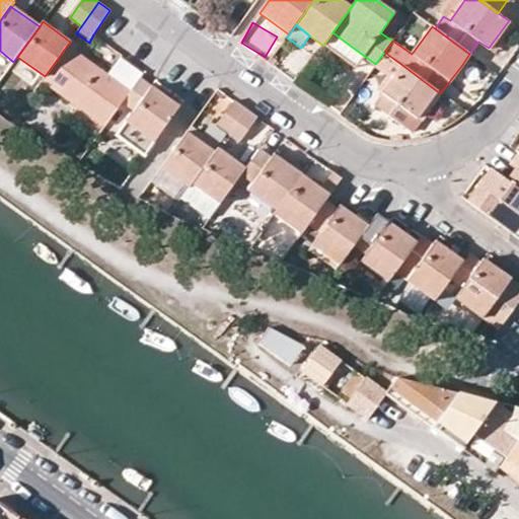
[(45,76),(42,81),(104,127),(123,102),(130,92),(107,75),(67,46),(45,76)]
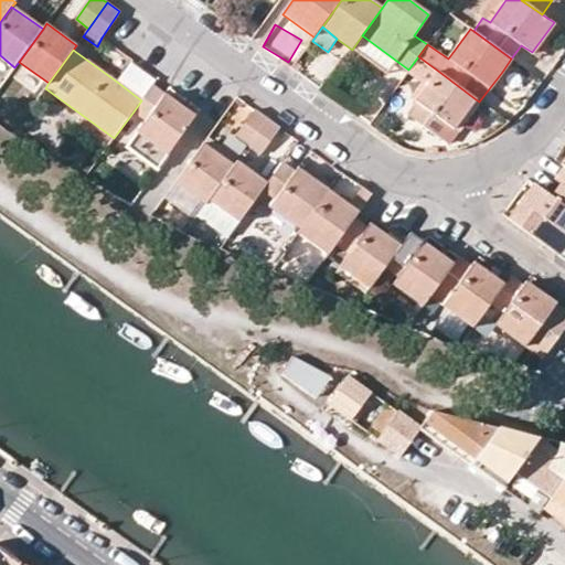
[(152,85),(156,81),(130,63),(117,82),(141,100),(152,85)]
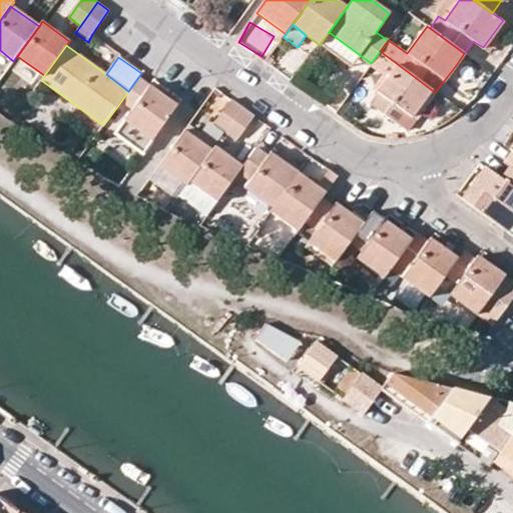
[(412,117),(432,90),(399,65),(379,91),(382,94),(373,106),(407,130),(416,119),(412,117)]
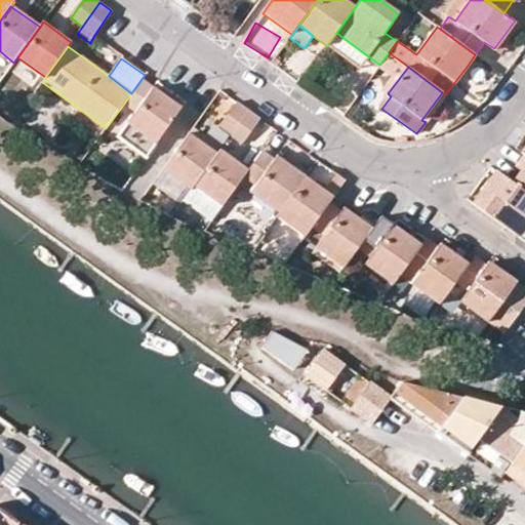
[(131,93),(124,104),(135,112),(121,133),(150,152),(182,108),(142,79),(131,93)]
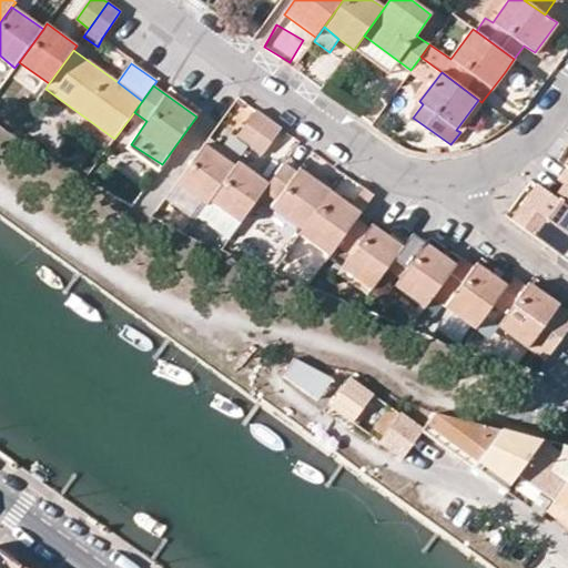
[(236,138),(250,146),(269,121),(255,111),(236,138)]
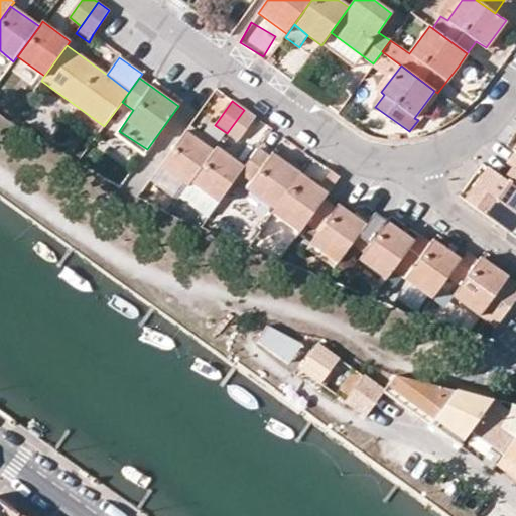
[(256,118),(244,110),(227,133),(239,141),(256,118)]
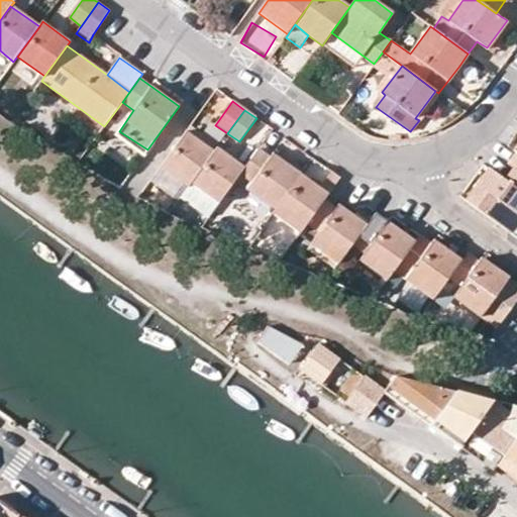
[(214,152),(186,132),(161,167),(189,188),(193,183),(214,152)]
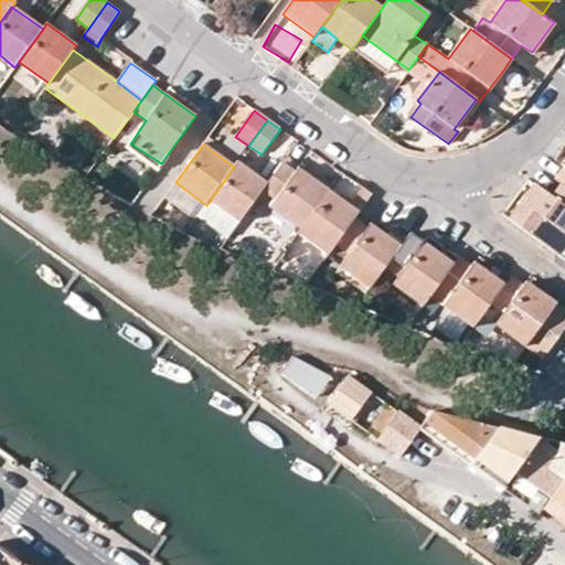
[(561,183),(564,187),(564,158),(561,164),(564,166),(554,179),(561,183)]
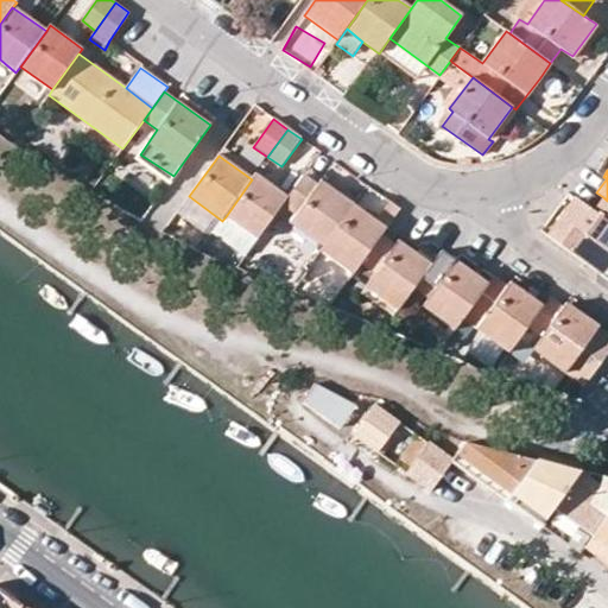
[(255,175),(252,179),(227,215),(257,238),(277,210),(286,197),(255,175)]
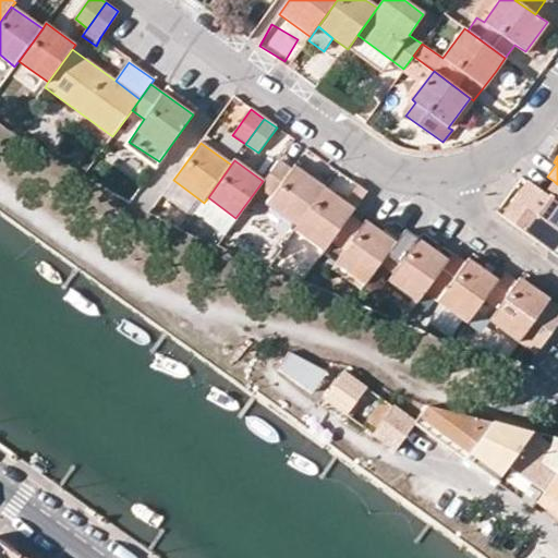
[(294,166),(291,171),(277,161),(263,181),(254,193),(298,226),(324,189),(294,166)]
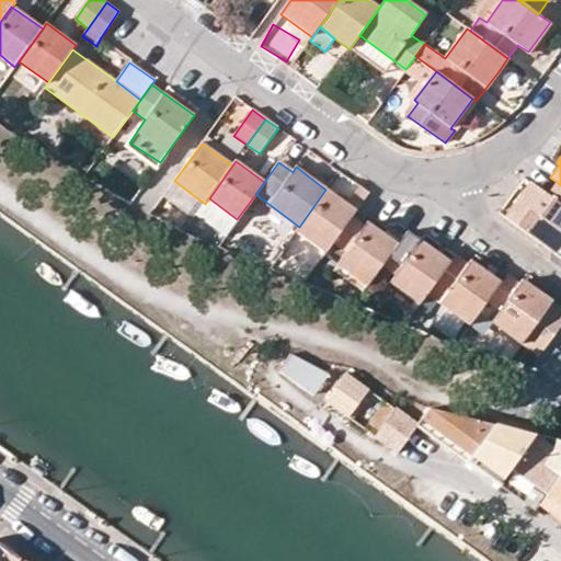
[(174,181),(163,195),(195,218),(198,213),(205,204),(174,181)]
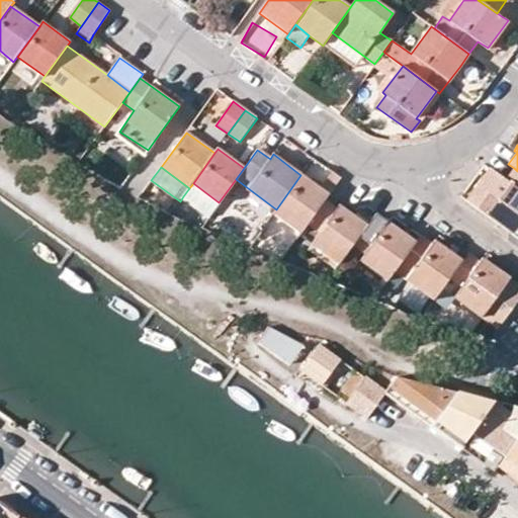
[(517,171),(514,168),(506,181),(517,189),(517,171)]
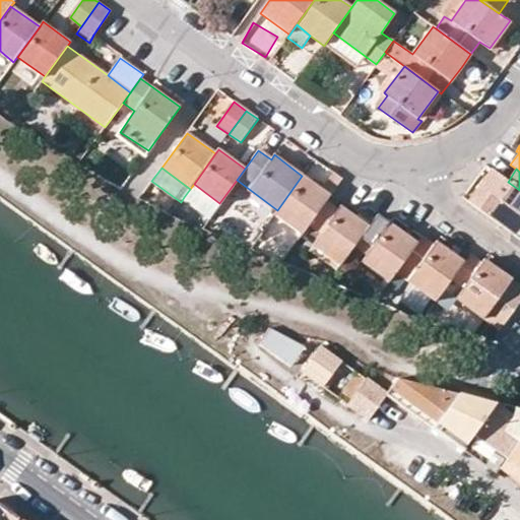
[(492,170),(469,200),(511,232),(519,219),(519,190),(508,182),(492,170)]
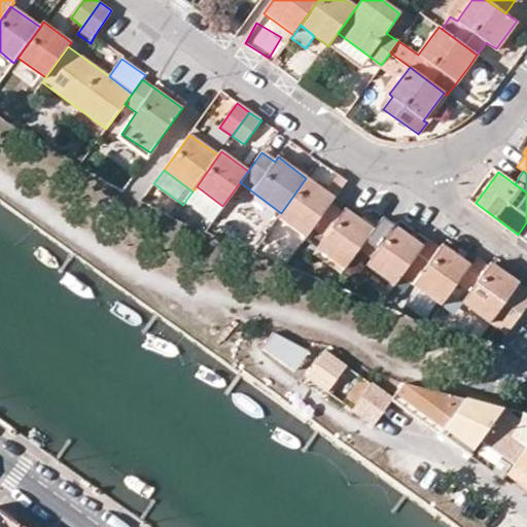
[(306,237),(312,229),(328,204),(334,198),(306,178),(281,213),(279,216),(306,237)]
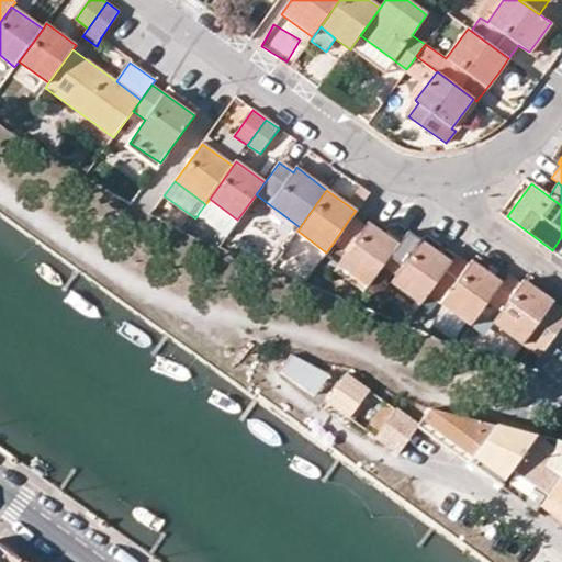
[(205,204),(199,213),(227,234),(237,220),(210,199),(205,204)]
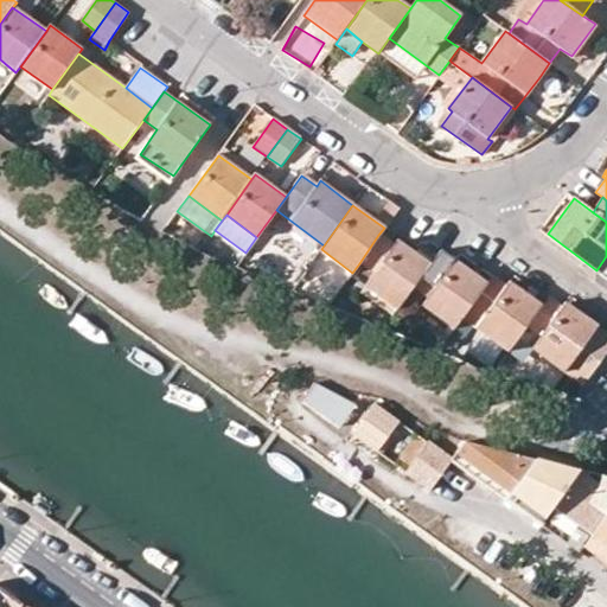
[(378,235),(359,263),(372,272),(364,285),(396,308),(407,293),(428,264),(397,241),(394,246),(378,235)]
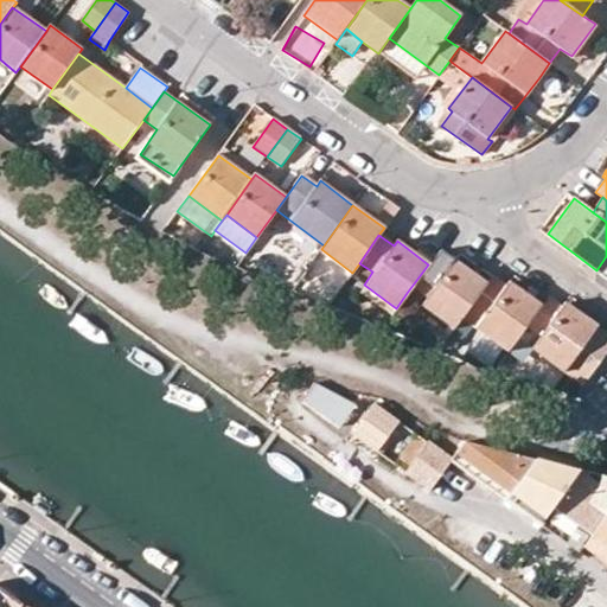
[(428,264),(407,293),(455,328),(464,318),(487,285),(454,261),(439,251),(434,256),(428,264)]
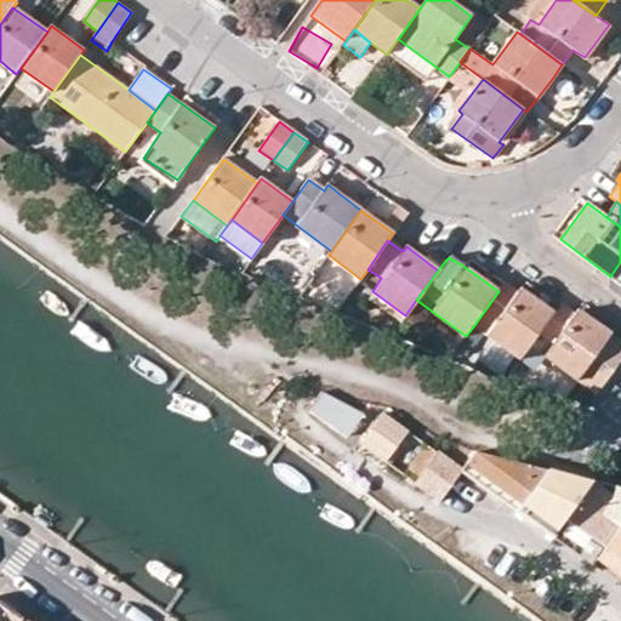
[(620,262),(610,277),(620,284),(620,262)]
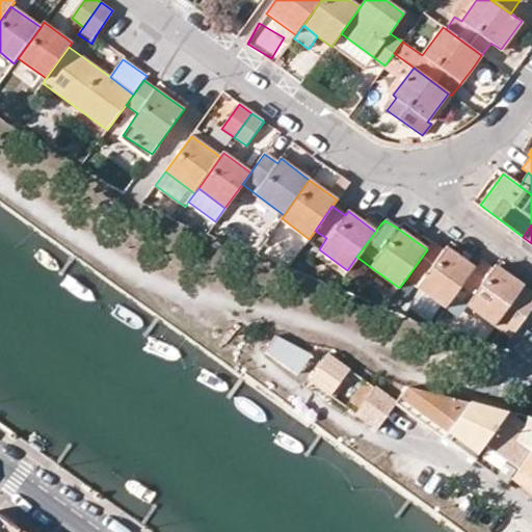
[(427,249),(406,278),(446,308),(454,296),(475,268),(446,247),(444,250),(440,246),(432,242),(427,249)]
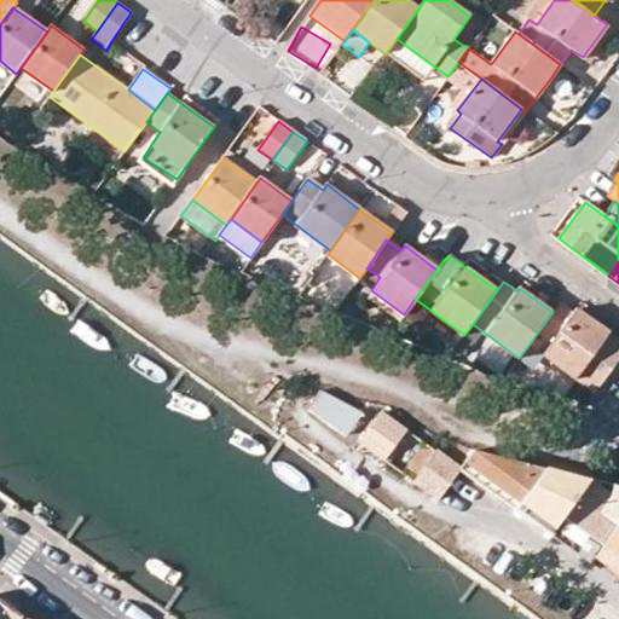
[(399,320),(404,314),(371,290),(366,298),(399,320)]
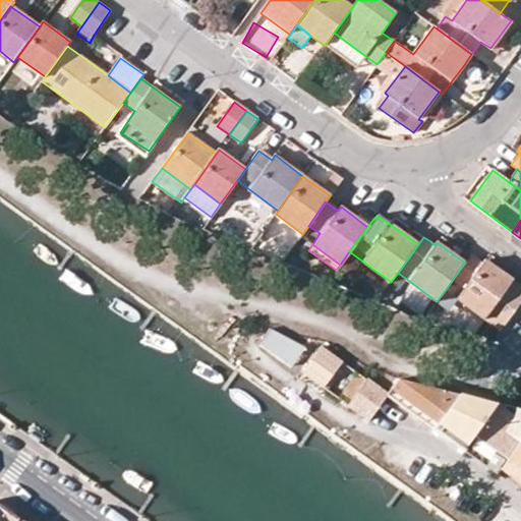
[(465,263),(445,290),(484,319),(486,315),(503,328),(518,308),(520,303),(520,290),(511,284),(512,281),(484,261),(482,264),(470,255),(469,256),(465,263)]
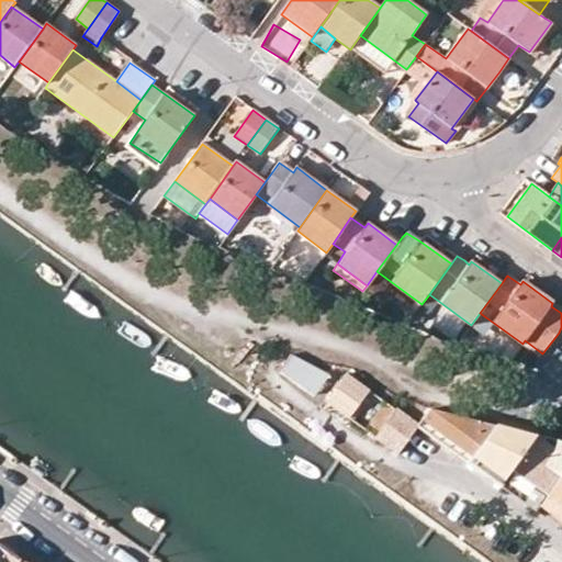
[(315,394),(328,375),(291,356),(282,371),(315,394)]
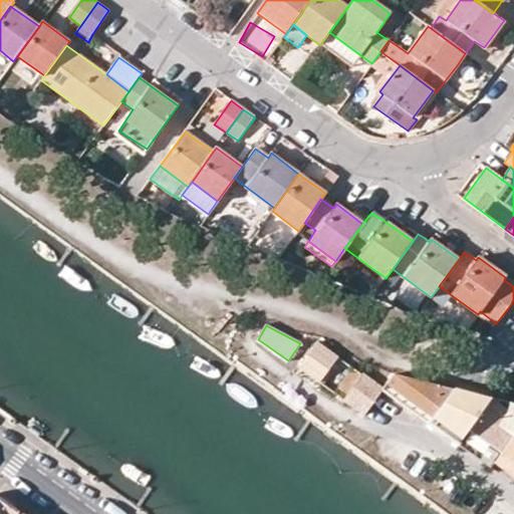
[(317,342),(299,367),(319,382),(338,357),(317,342)]
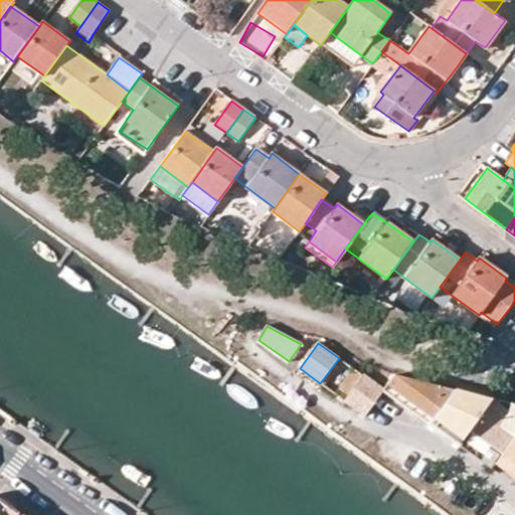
[(340,388),(348,395),(363,376),(353,368),(340,388)]
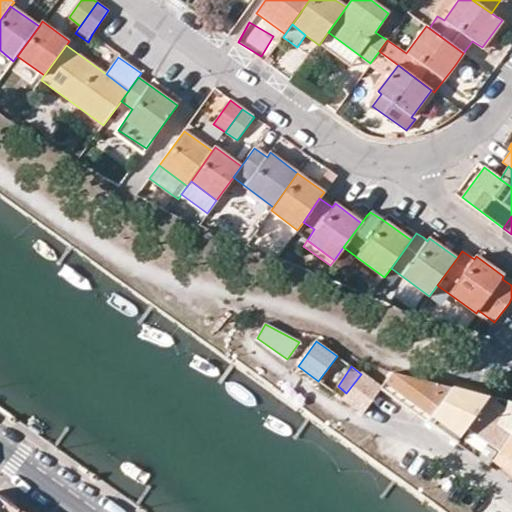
[(385,381),(380,388),(425,421),(431,415),(450,387),(391,373),(385,381)]
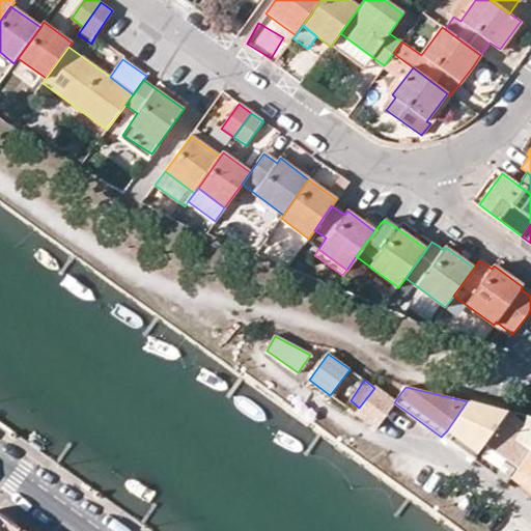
[(355,414),(375,429),(394,402),(374,388),(359,408),(355,414)]
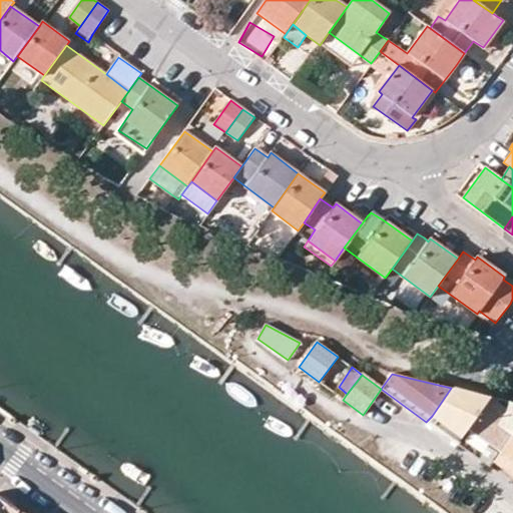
[(490,397),(451,388),(432,416),(462,438),(490,397)]
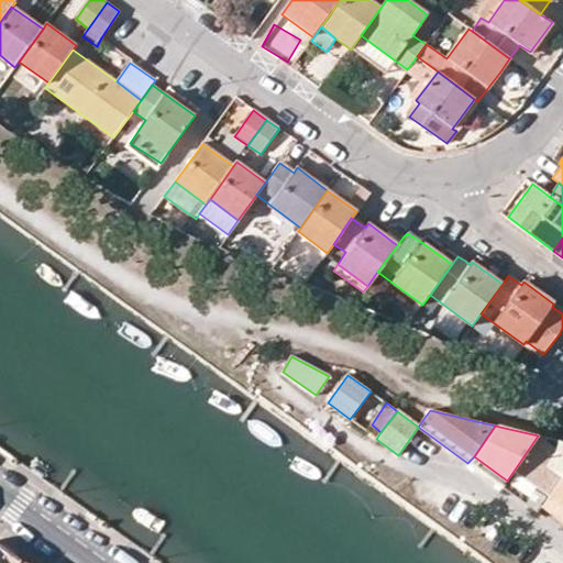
[(562,441),(542,437),(538,435),(507,481),(503,488),(534,511),(540,505),(562,472),(562,441)]
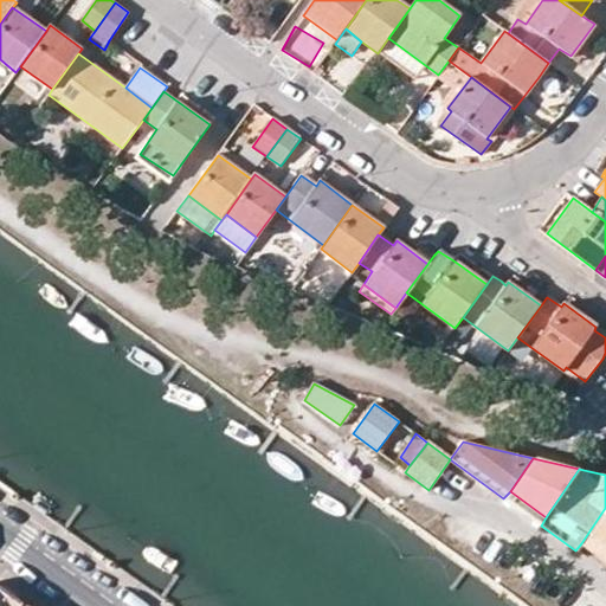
[(541,526),(546,517),(510,491),(503,498),(541,526)]
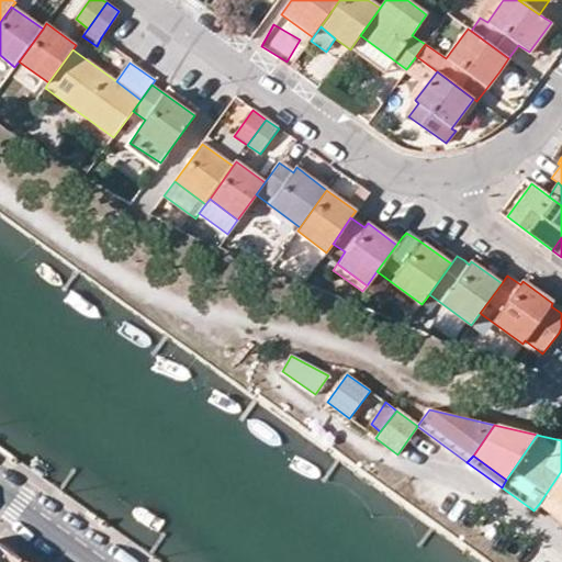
[(561,471),(539,504),(561,520),(561,471)]
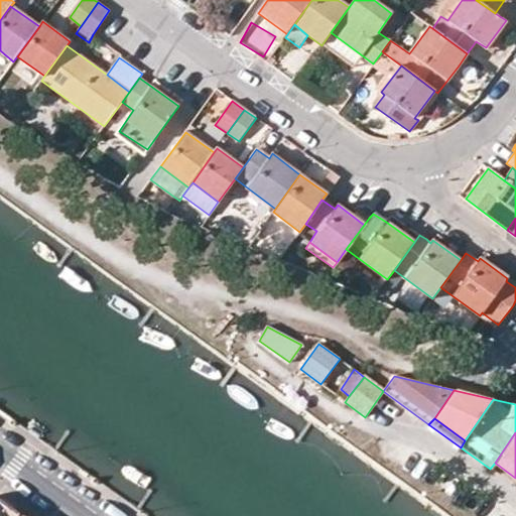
[(515,488),(515,478),(495,463),(490,469),(515,488)]
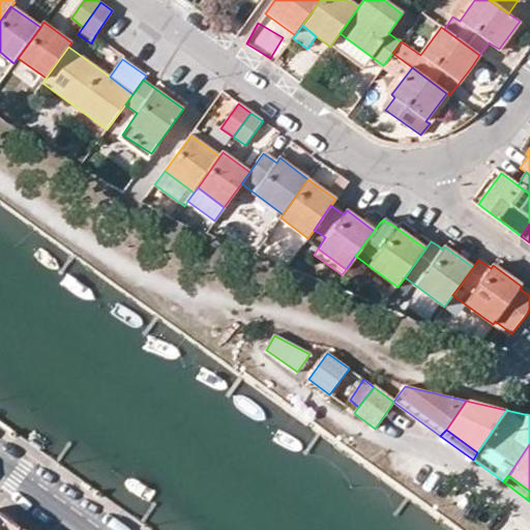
[(0,529),(20,529),(0,516),(0,529)]
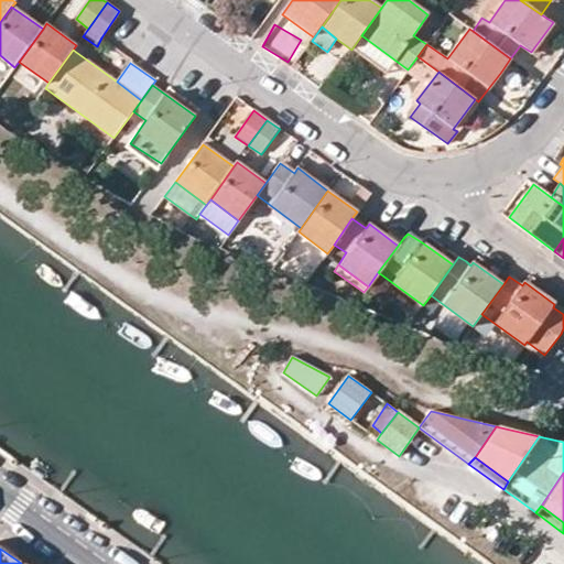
All buildings are outlined.
